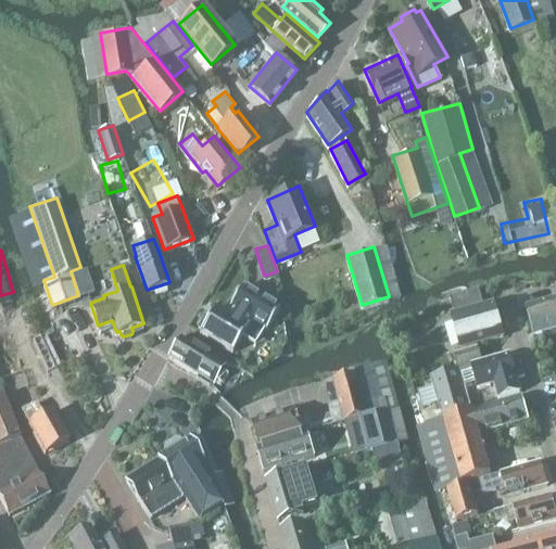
[(204,313),(198,323),(201,326),(199,329),(200,330),(200,329),(230,348),(231,349),(252,317),(265,326),(266,327),(279,306),(278,306),(251,290),(243,284),(242,283),(229,304),(230,304),(226,311),(216,305),(215,304),(207,315),(204,313)]
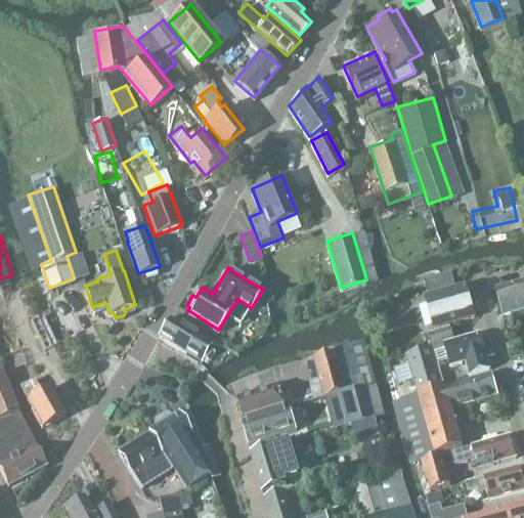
[(523,277),(497,286),(505,312),(523,306),(523,277)]
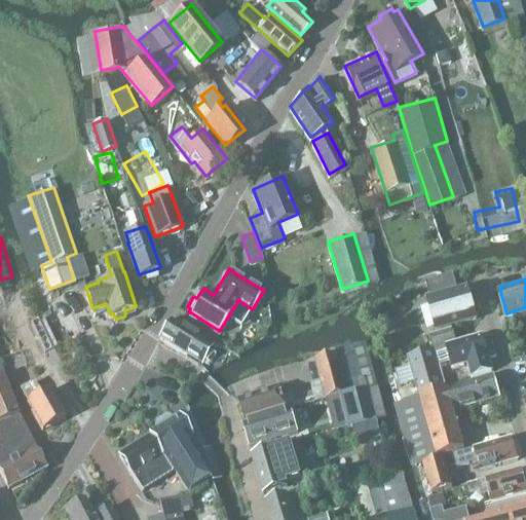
[(426,294),(437,326),(477,314),(467,283),(426,294)]
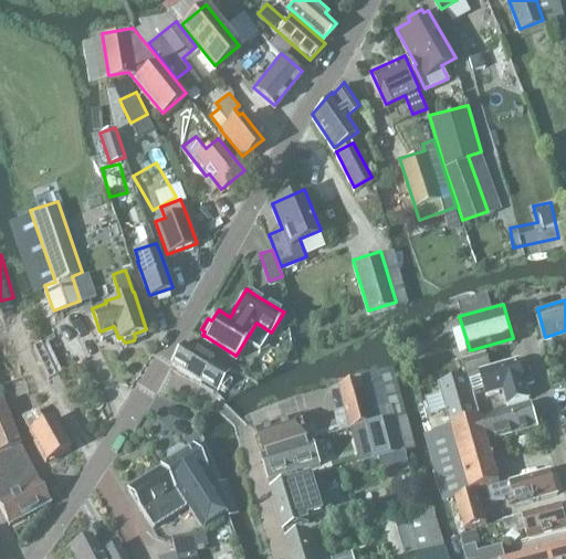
[(213,358),(184,340),(171,359),(201,378),(202,376),(218,386),(230,364),(216,355),(213,358)]
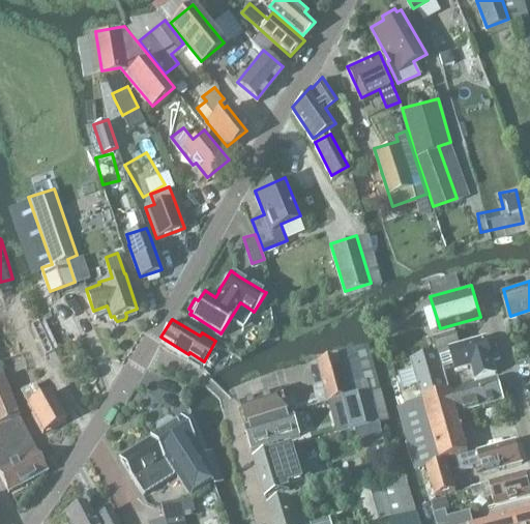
[(454,328),(433,335),(437,346),(459,340),(454,328)]
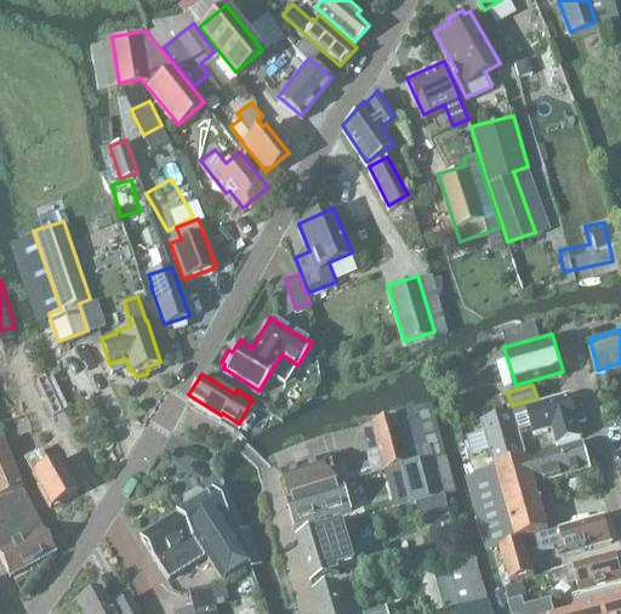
[(533,422),(534,430),(553,424),(558,441),(581,433),(569,392),(513,408),(518,427),(533,422)]
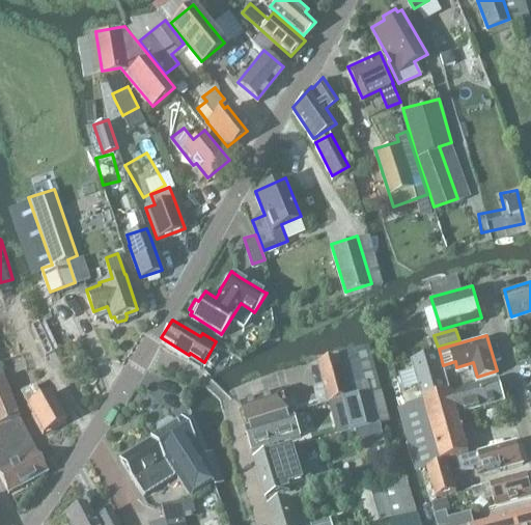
[(14,368),(42,421),(73,405),(63,387),(72,383),(48,337),(20,353),(25,362),(14,368)]
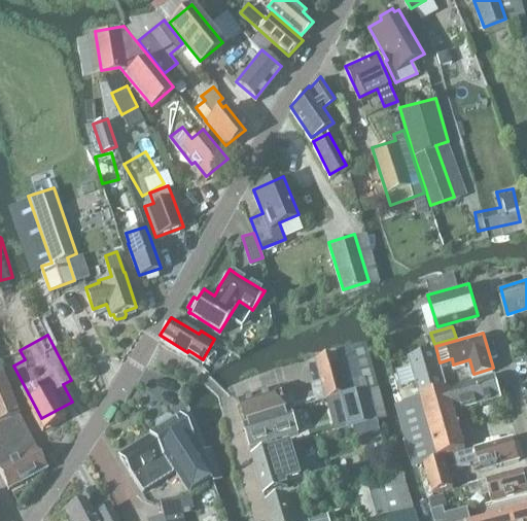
[(446,385),(440,362),(435,346),(435,345),(410,352),(420,392),(446,385)]
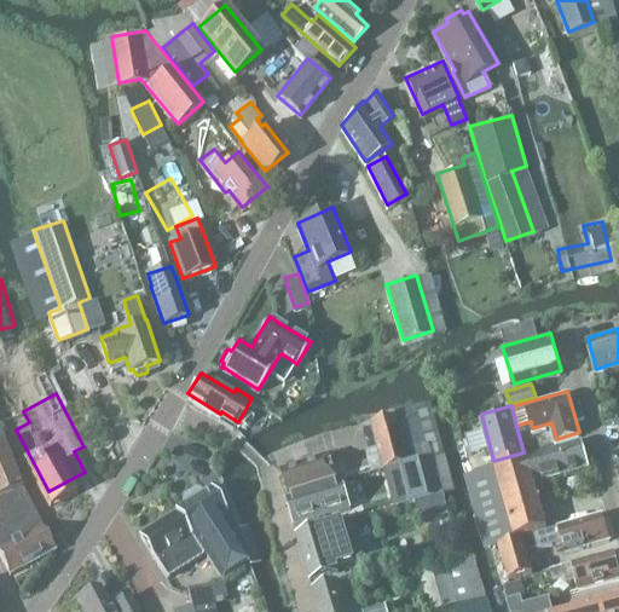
[(385,465),(400,461),(410,457),(398,411),(371,419),(385,465)]
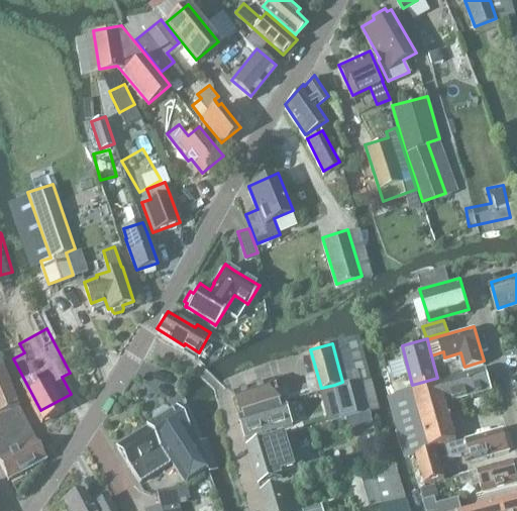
[(413,386),(429,446),(457,438),(446,400),(492,387),(485,365),(413,386)]
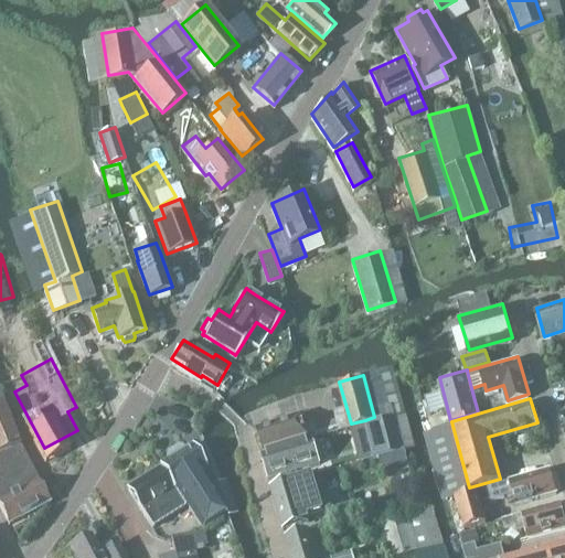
[(0,450),(20,442),(3,399),(0,400),(0,450)]
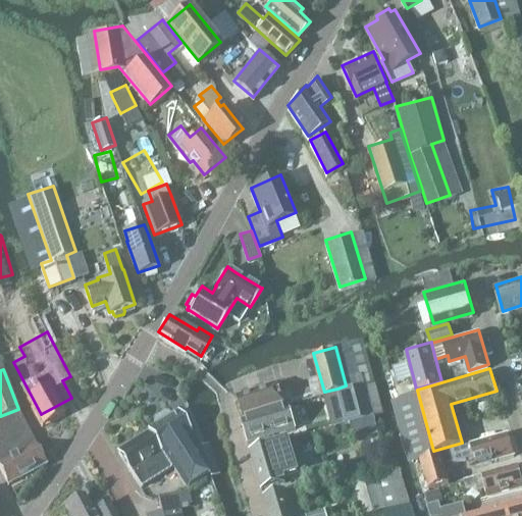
[(238,392),(244,413),(286,401),(279,379),(238,392)]
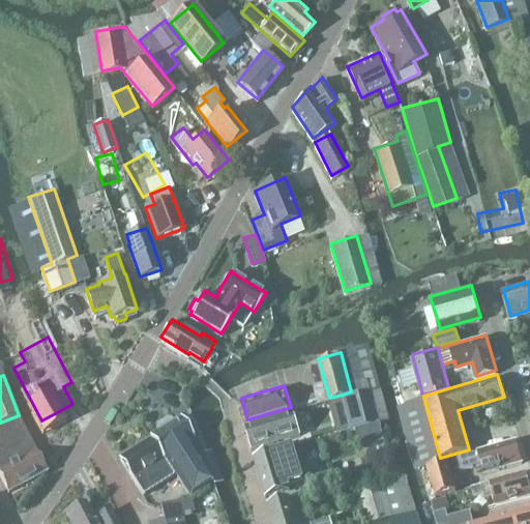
[(364,389),(343,396),(351,426),(373,419),(364,389)]
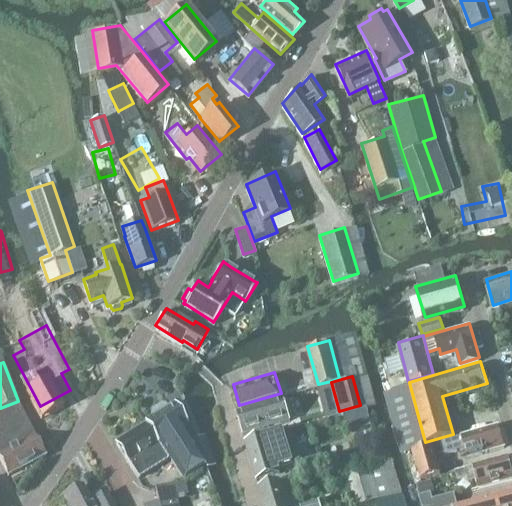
[(236,409),(243,431),(290,416),(283,394),(236,409)]
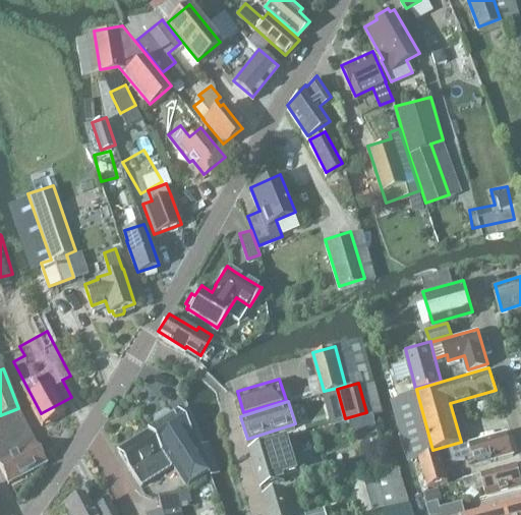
[(177,407),(149,424),(162,446),(163,445),(187,483),(204,473),(201,466),(181,434),(190,428),(177,407)]
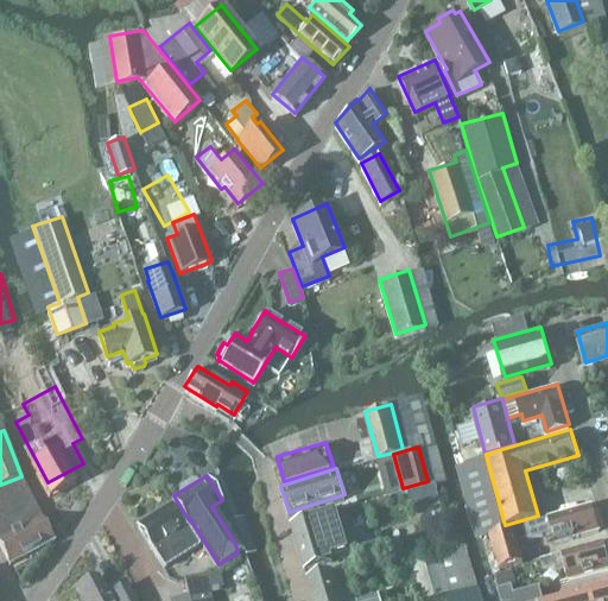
[(0,539),(10,560),(54,537),(52,536),(33,499),(21,476),(0,485),(0,539)]
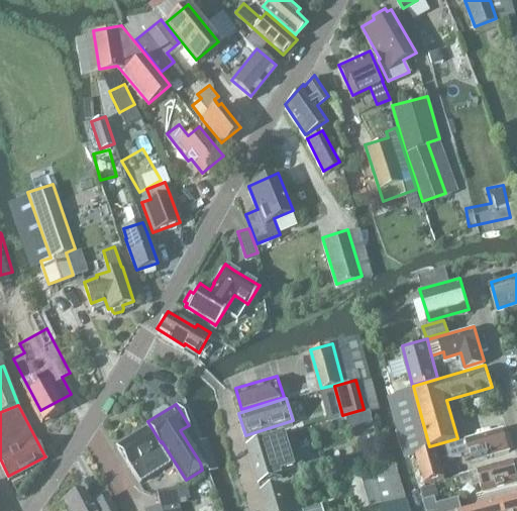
[(117,442),(139,479),(169,461),(146,424),(117,442)]
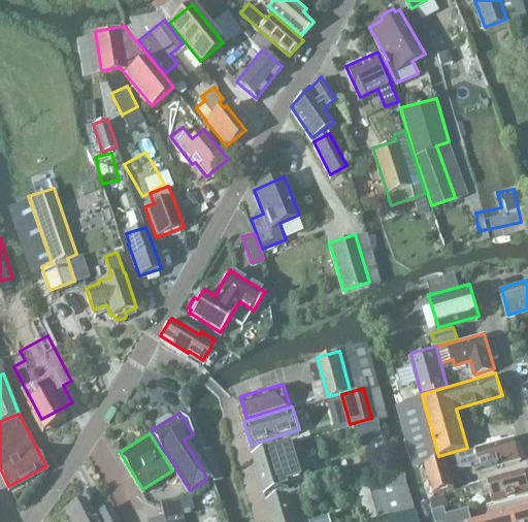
[(456,452),(459,464),(480,458),(482,468),(520,457),(514,435),(456,452)]
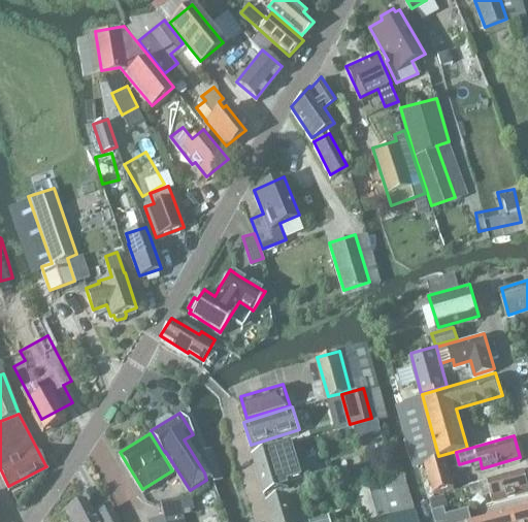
[(303,476),(297,456),(302,455),(297,439),(253,453),(265,491),(290,483),(289,480),(303,476)]
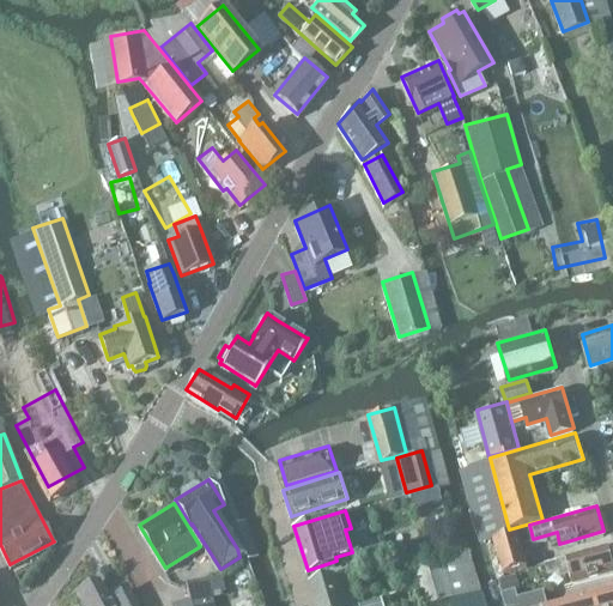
[(495,535),(504,570),(527,563),(517,528),(495,535)]
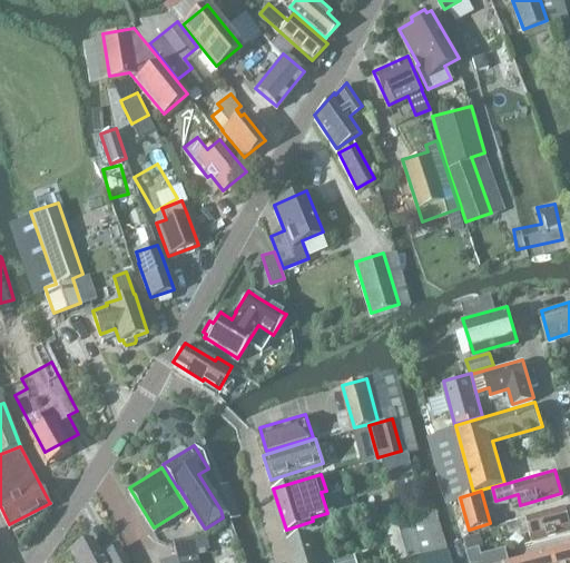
[(332,511),(335,523),(361,516),(357,503),(332,511)]
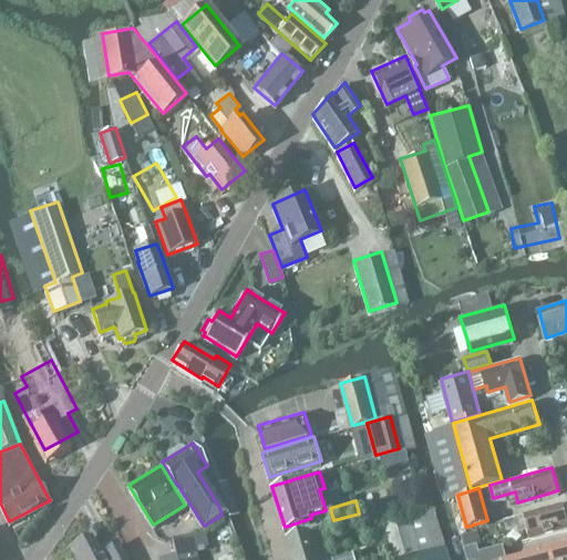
[(420,550),(404,501),(379,509),(394,557),(420,550)]
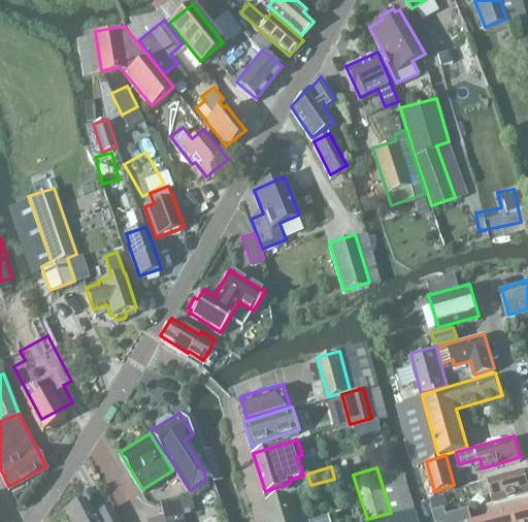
[(482,488),(484,492),(492,490),(494,499),(527,490),(527,484),(523,467),(470,482),(472,491),(482,488)]
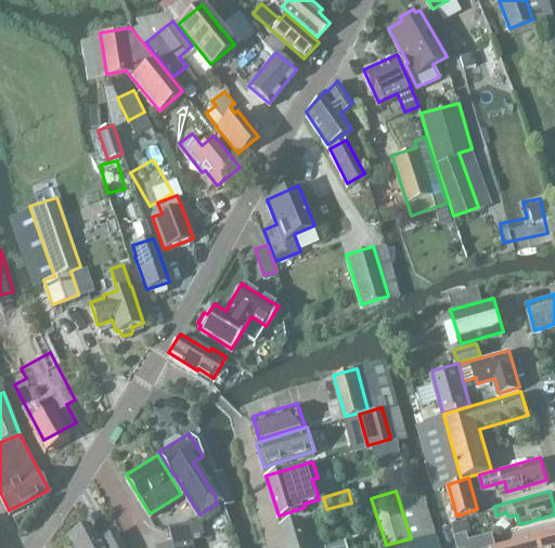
[(315,513),(281,524),(287,547),(325,547),(324,545),(322,535),(315,513)]
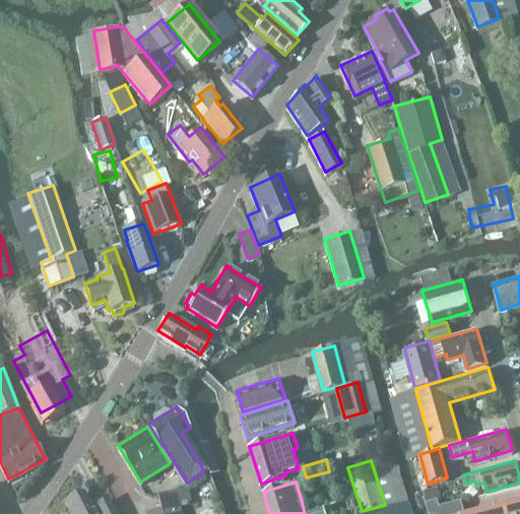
[(181,513),(176,488),(157,492),(160,505),(145,509),(145,513),(181,513)]
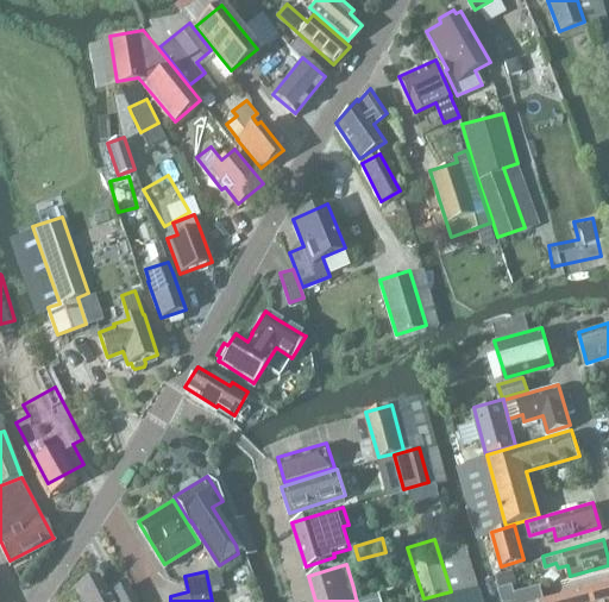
[(137,601),(127,583),(108,593),(99,572),(76,584),(80,593),(77,597),(79,601),(137,601)]
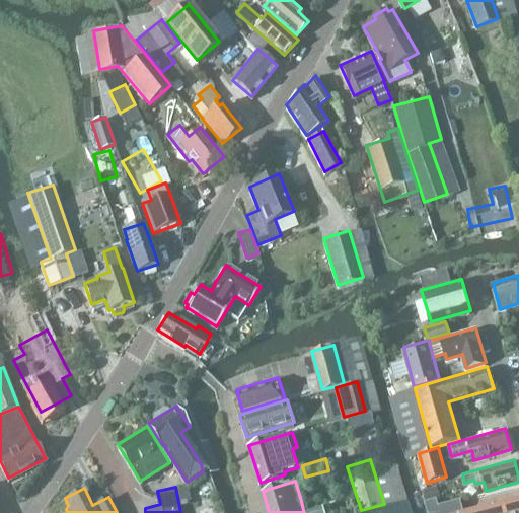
[(518,512),(518,494),(464,509),(461,510),(461,512),(518,512)]
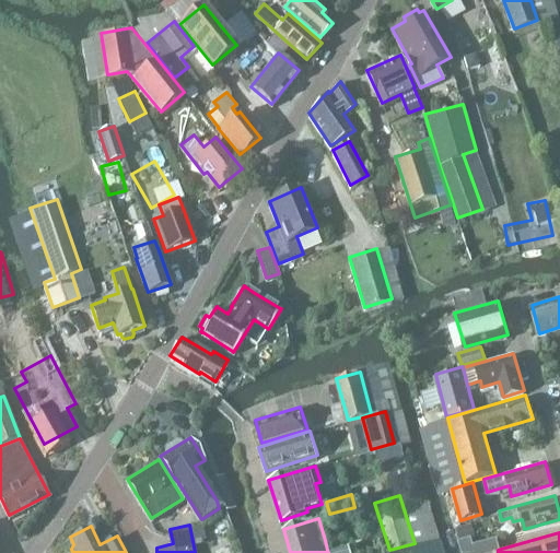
[(471,534),(458,538),(463,552),(485,552),(498,550),(501,549),(497,536),(474,542),(471,534)]
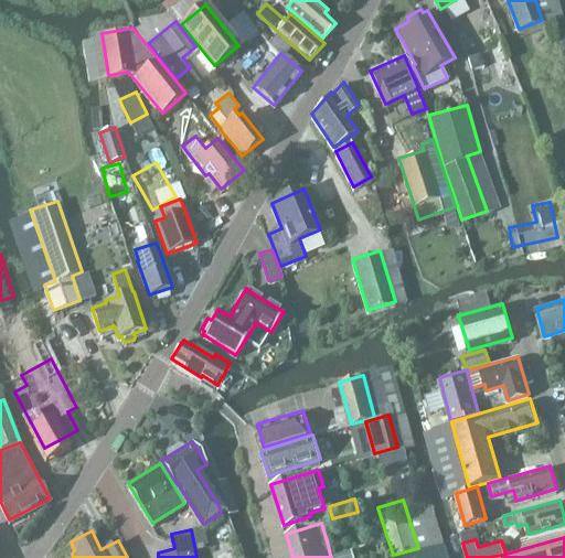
[(331,554),(332,557),(354,557),(351,548),(331,554)]
